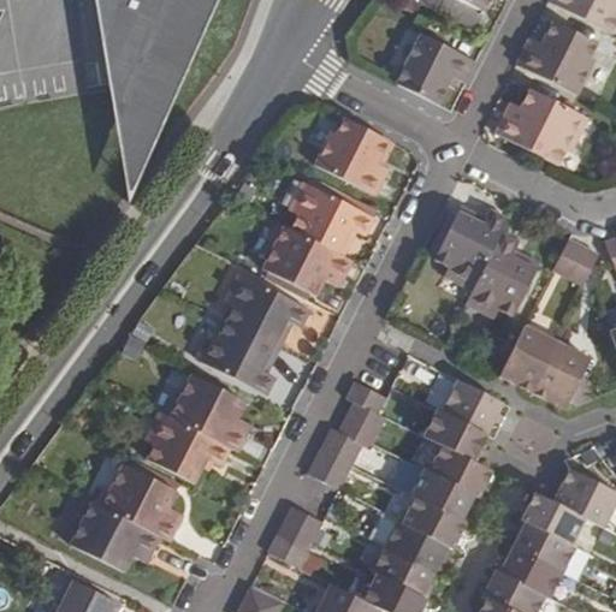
[(100,0),(120,125),(150,138),(200,28),(212,0),(100,0)]
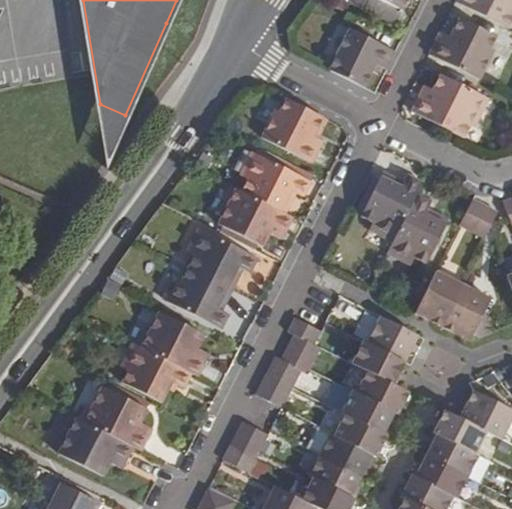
[(326,0),(326,1),(345,10),(350,0),(326,0)]
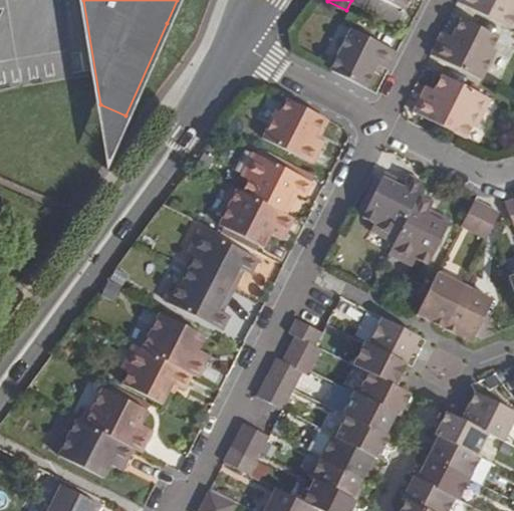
[(406,10),(387,0),(364,0),(361,6),(399,24),(406,10)]
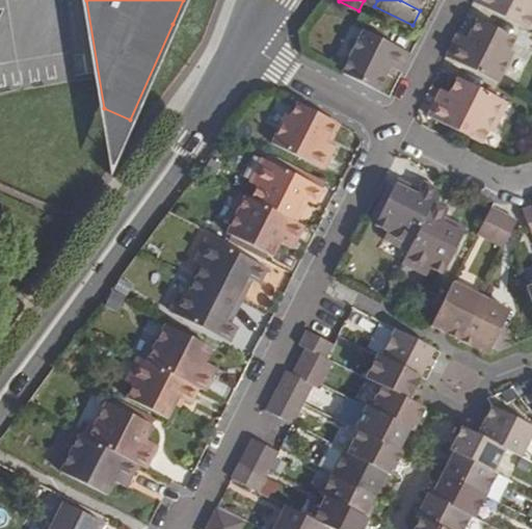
[(400,0),(420,10),(425,0),(400,0)]
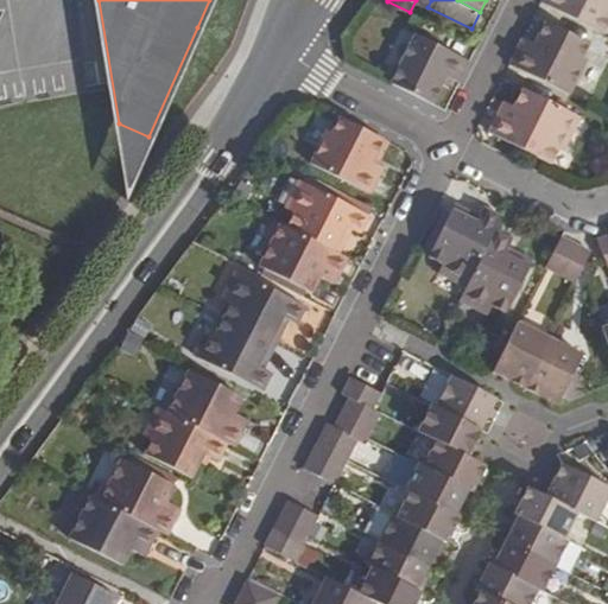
[(540,0),(606,33),(607,27),(607,0),(540,0)]
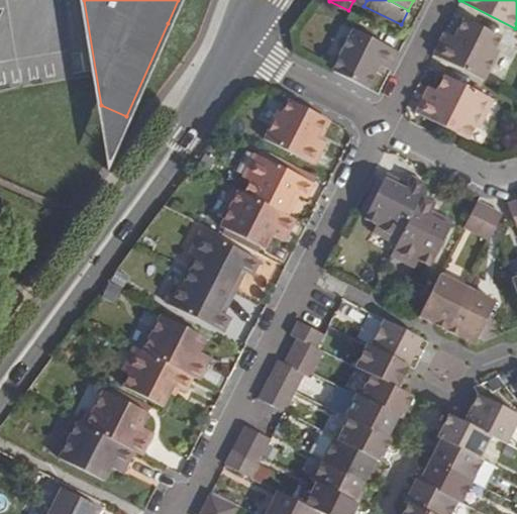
[(450,32),(444,30),(432,54),(487,80),(501,52),(497,49),(503,36),(464,16),(462,19),(454,34),(450,32)]
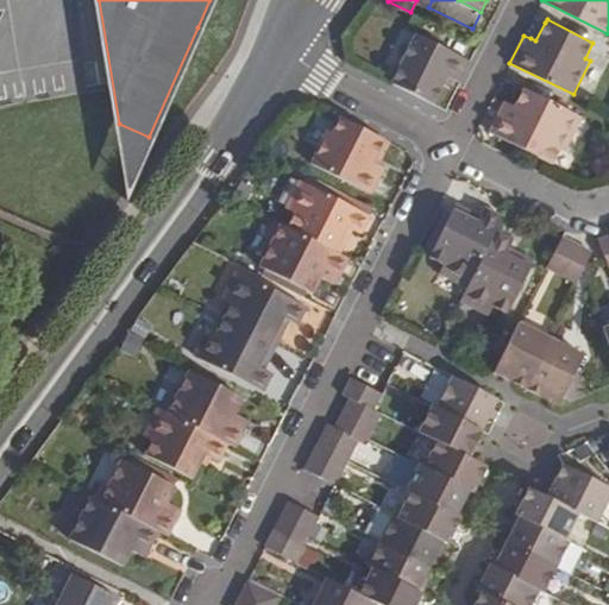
[(545,23),(540,20),(531,38),(535,41),(545,23)]
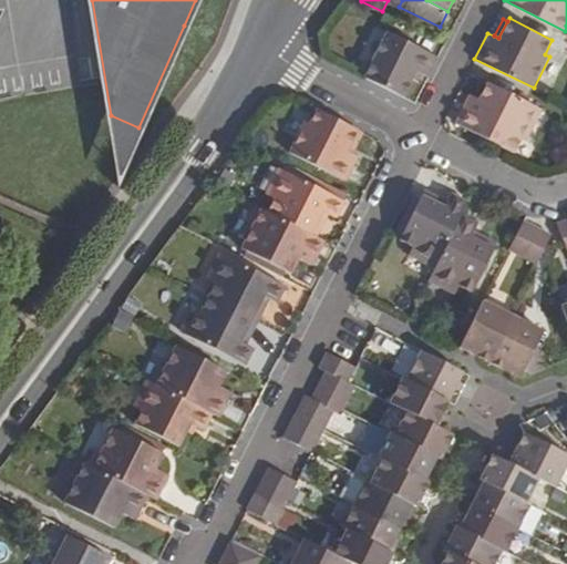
[(441,55),(389,30),(366,75),(405,95),(415,73),(419,68),(423,70),(432,73),(441,55)]
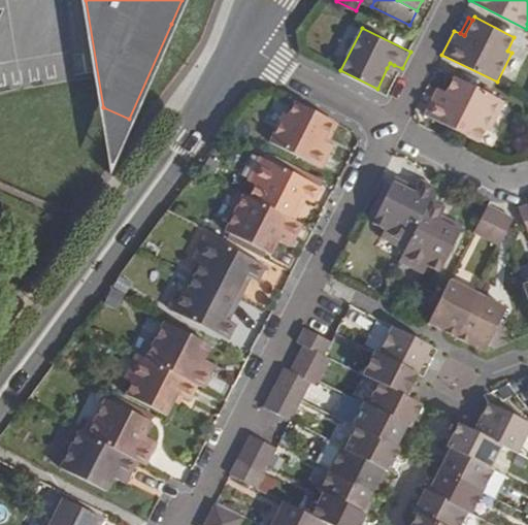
[(503,103),(453,76),(444,95),(441,101),(433,97),(424,115),(477,141),(484,130),(489,133),(503,103)]
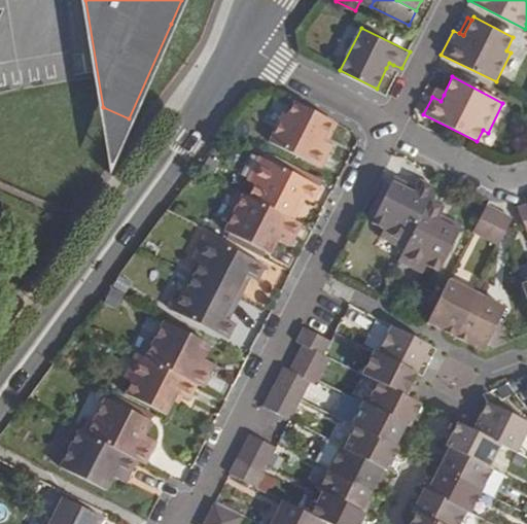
[(444,95),(434,91),(432,97),(441,101),(444,95)]
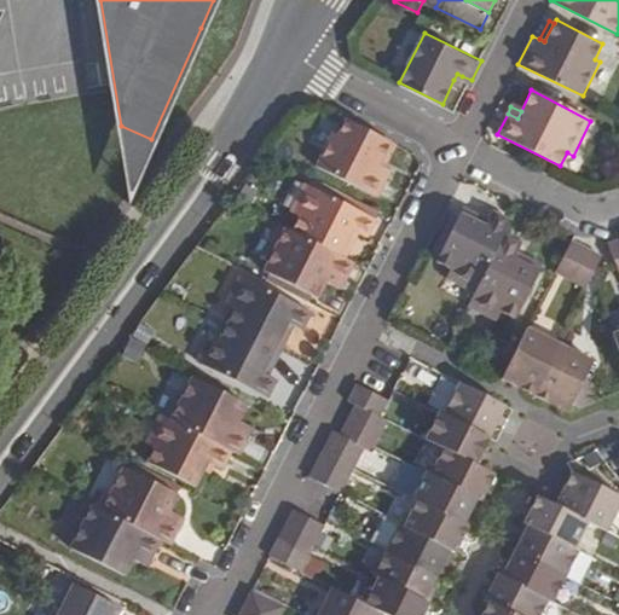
[(379,195),(392,169),(387,167),(380,163),(391,141),(340,116),(316,163),(379,195)]
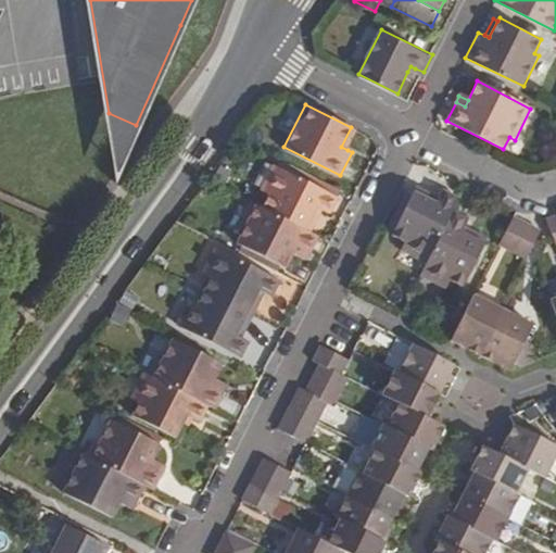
[(136,125),(109,113),(117,166),(136,125)]
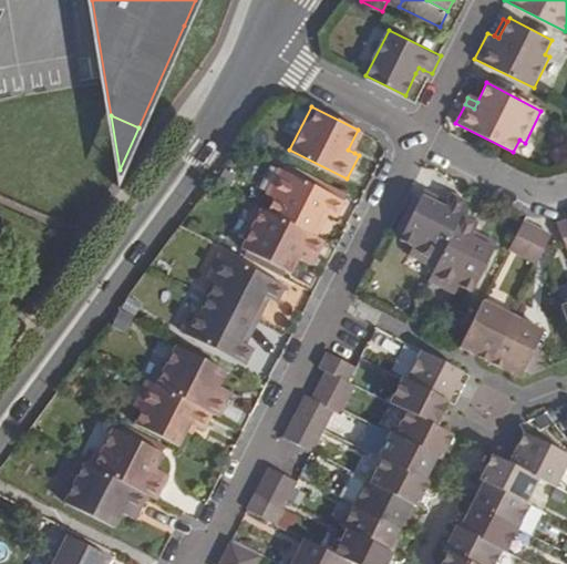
[(364,133),(358,130),(348,150),(354,153),(364,133)]
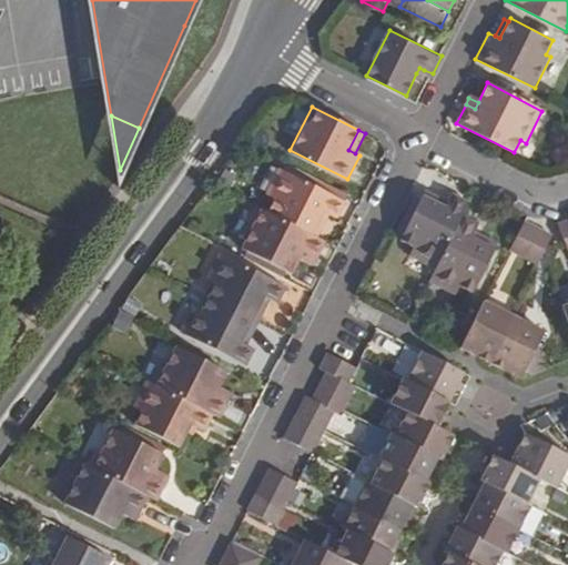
[(280,169),(274,164),(260,190),(266,193),(280,169)]
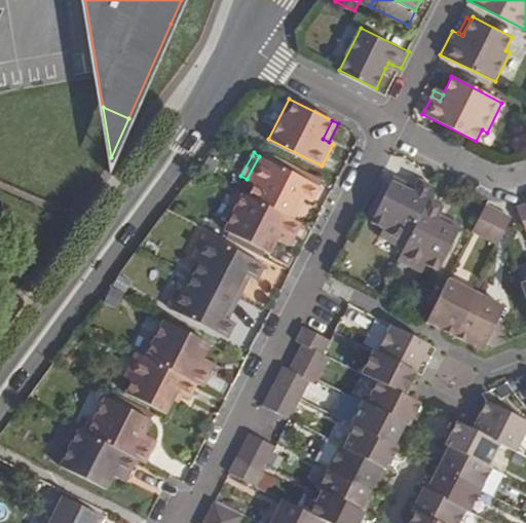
[(269,152),(265,159),(313,183),(317,177),(269,152)]
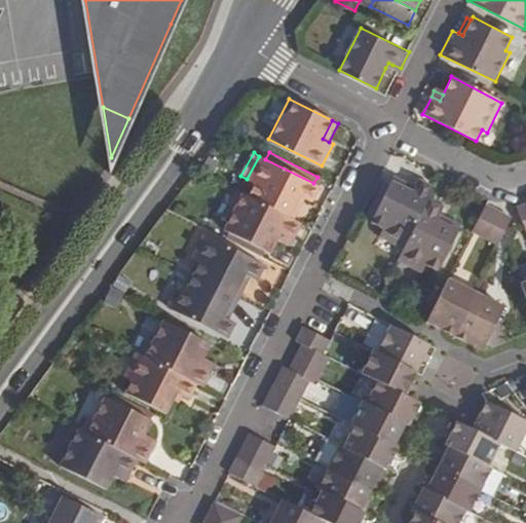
[(247,179),(255,183),(250,195),(290,216),(301,194),(306,197),(313,200),(321,187),(313,183),(265,159),(259,156),(247,179)]
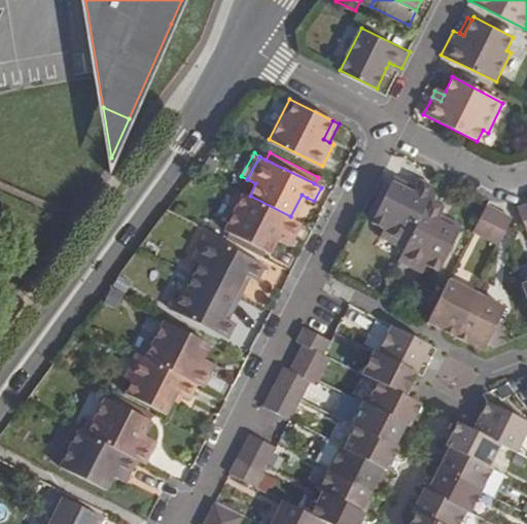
[(396,175),(393,180),(413,190),(416,185),(396,175)]
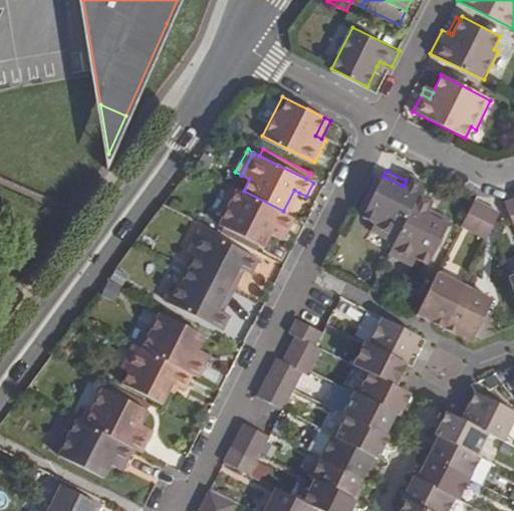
[(383,176),(381,179),(362,216),(374,222),(370,229),(395,241),(419,193),(426,181),(410,173),(406,181),(403,186),(383,176)]
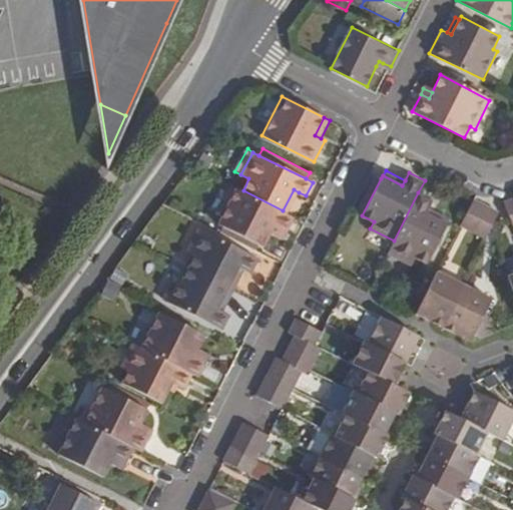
[(381,178),(374,175),(355,211),(362,215),(381,178)]
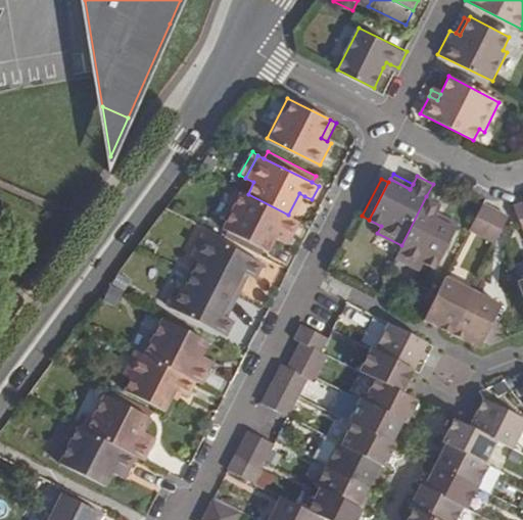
[(241,190),(237,188),(229,203),(233,206),(241,190)]
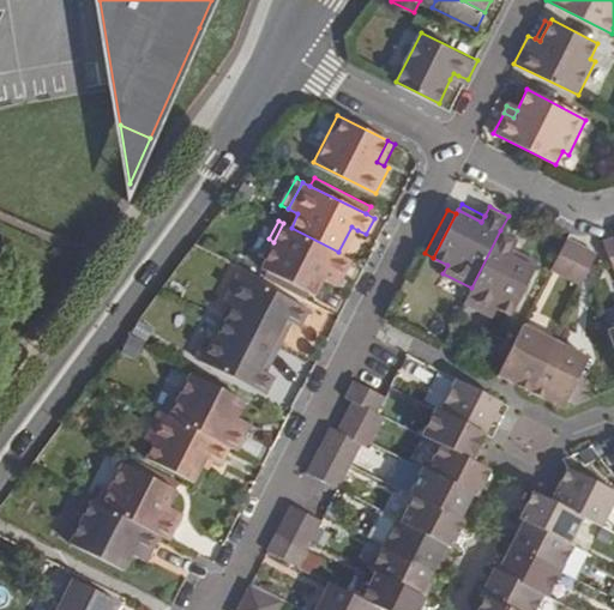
[(274,242),(262,265),(270,270),(309,290),(317,294),(325,278),(339,287),(354,259),(344,254),(338,252),(292,228),(283,223),(274,242)]
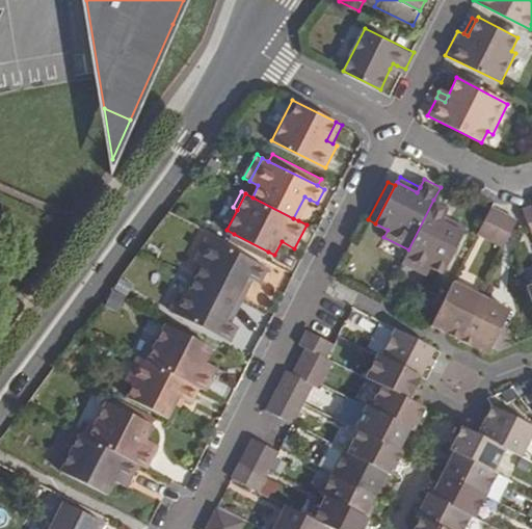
[(310,200),(304,196),(293,218),(298,220),(310,200)]
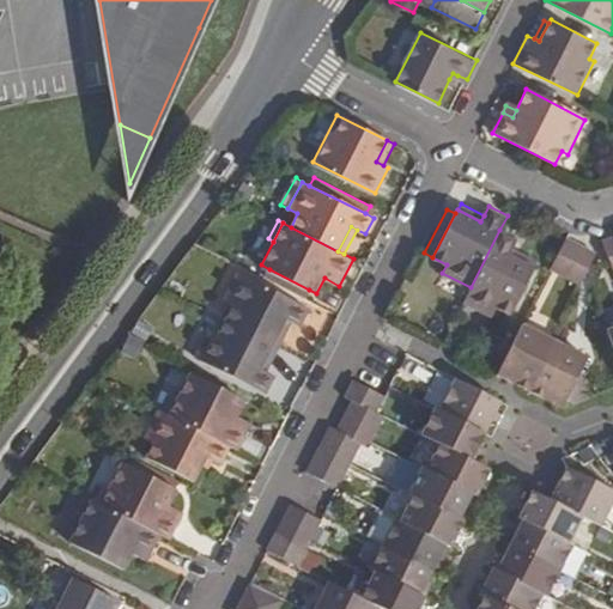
[(517,238),(499,230),(471,287),(467,292),(465,298),(493,312),(496,306),(511,315),(535,266),(510,253),(514,245),(517,238)]
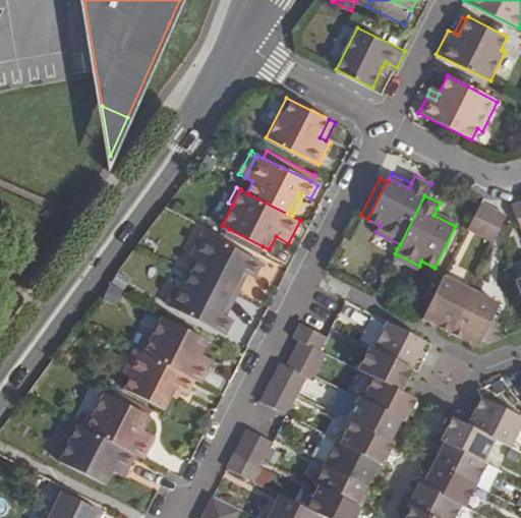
[(495,208),(482,200),(468,228),(481,234),(495,208)]
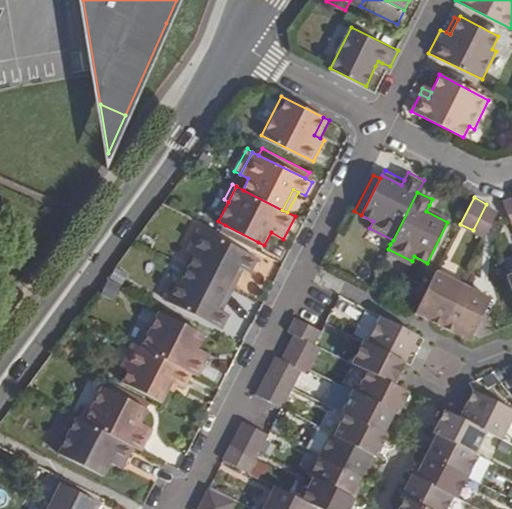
[(499,211),(486,204),(473,230),(485,237),(497,215),(499,211)]
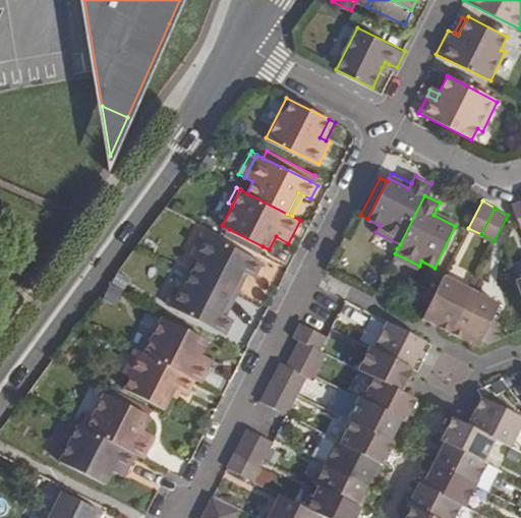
[(437,209),(433,215),(455,226),(458,220),(437,209)]
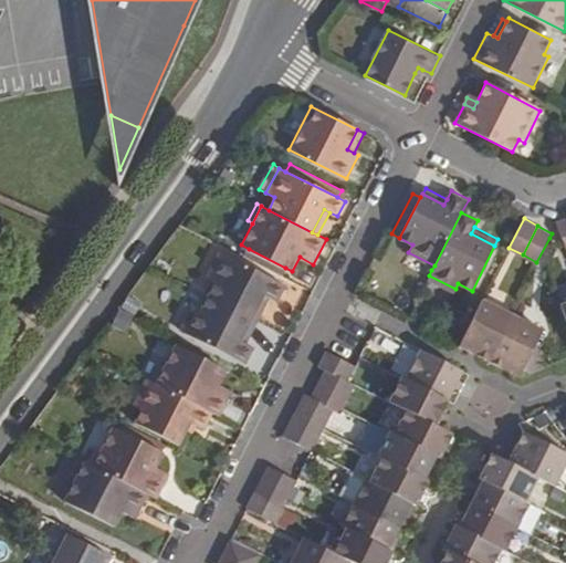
[(221,251),(216,248),(202,274),(208,277),(221,251)]
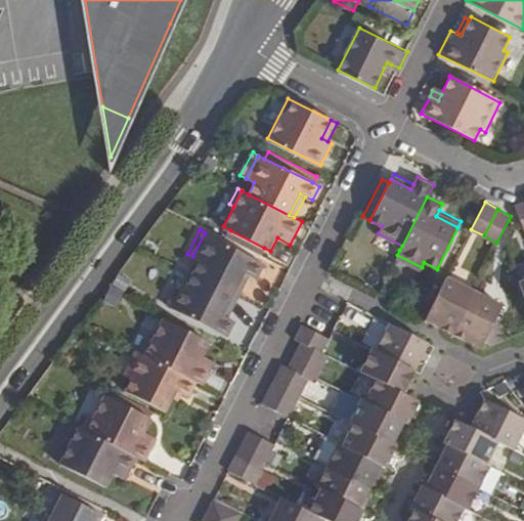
[(230,230),(227,236),(261,253),(264,248),(230,230)]
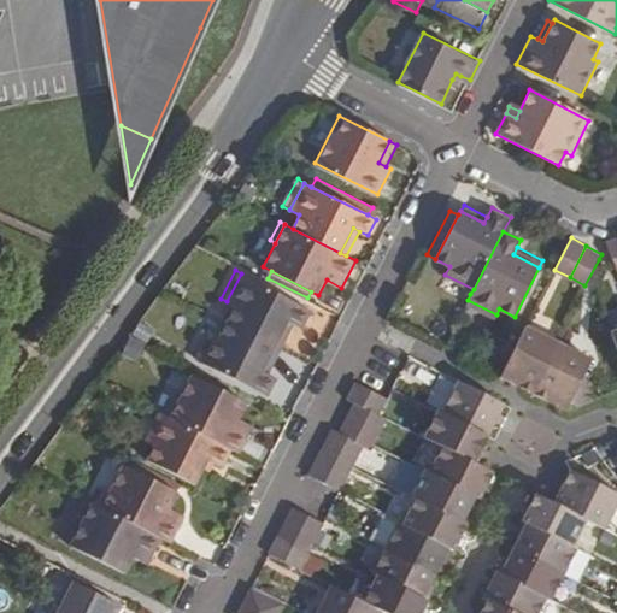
[(227,301),(235,305),(227,320),(276,345),(288,320),(295,324),(303,328),(312,308),(241,273),(227,301)]
